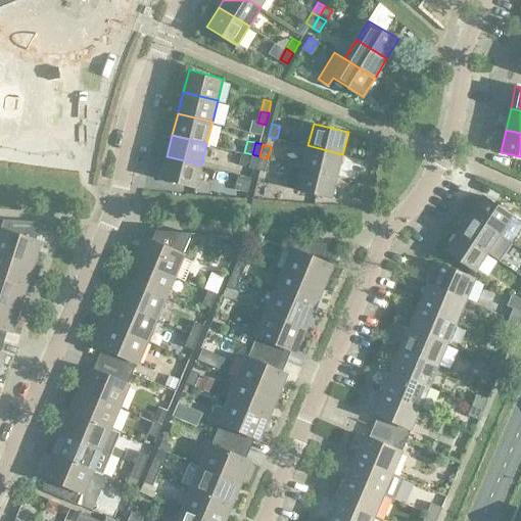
[(342,154),(308,145),(302,167),(337,176),(342,154)]
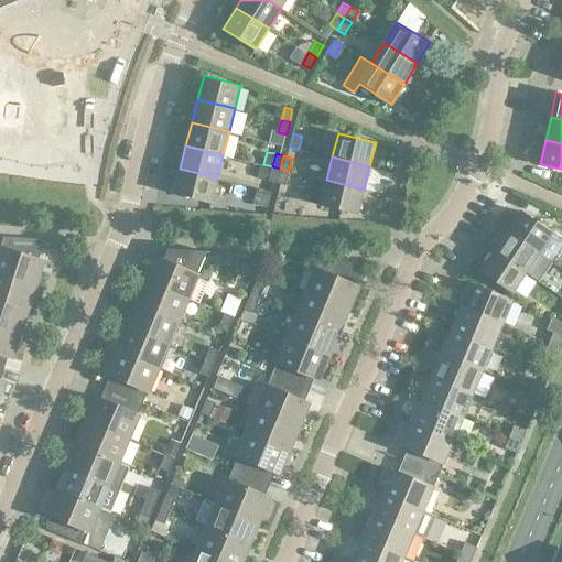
[(272,168),(261,164),(258,176),(269,179),(272,168)]
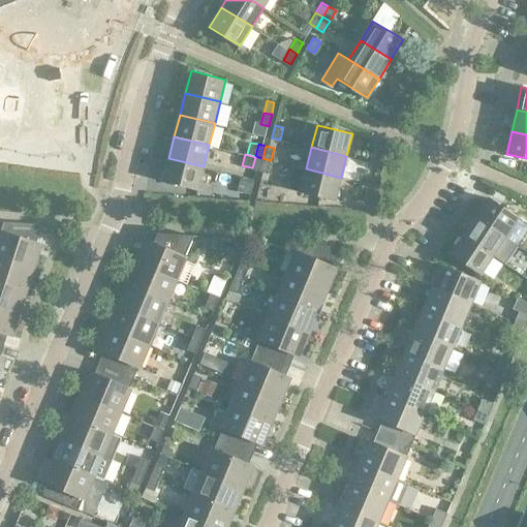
[(262,158),(255,156),(255,157),(252,167),(252,168),(260,171),(262,158)]
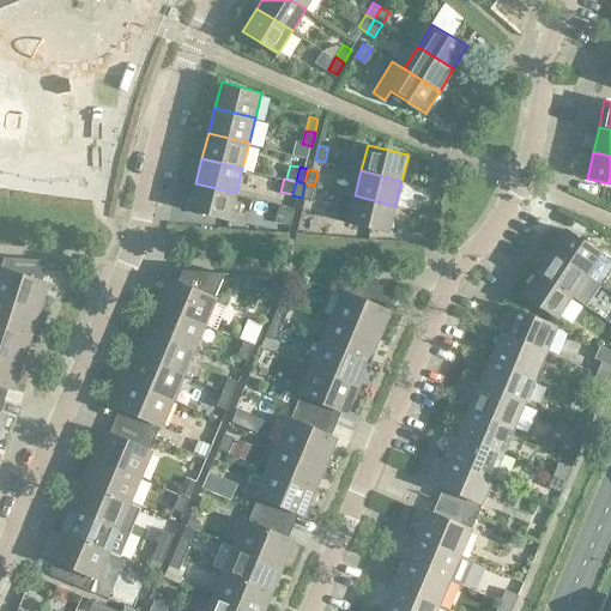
[(236,193),(195,183),(189,209),(230,219),(236,193)]
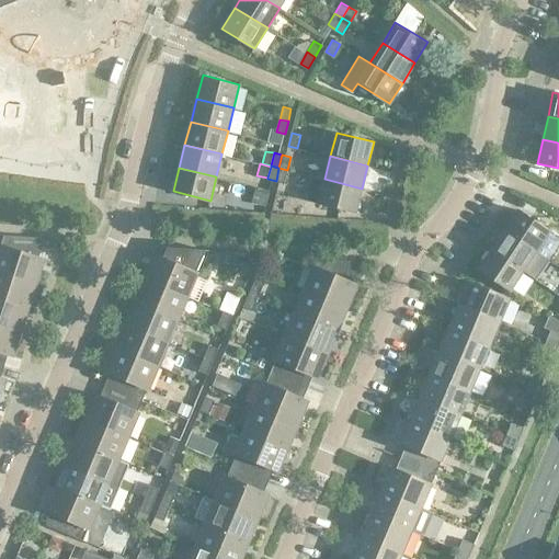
[(287,170),(278,168),(276,181),(284,183),(287,170)]
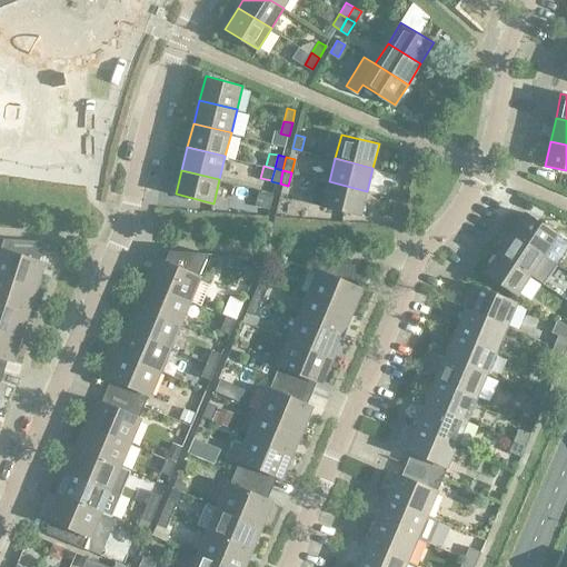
[(324,206),(361,215),(367,191),(329,181),(317,178),(312,195),(316,204),(324,206)]
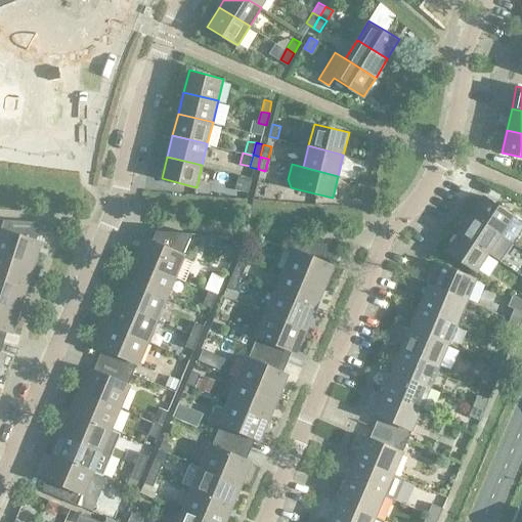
[(245,175),(242,187),(250,189),(253,177),(245,175)]
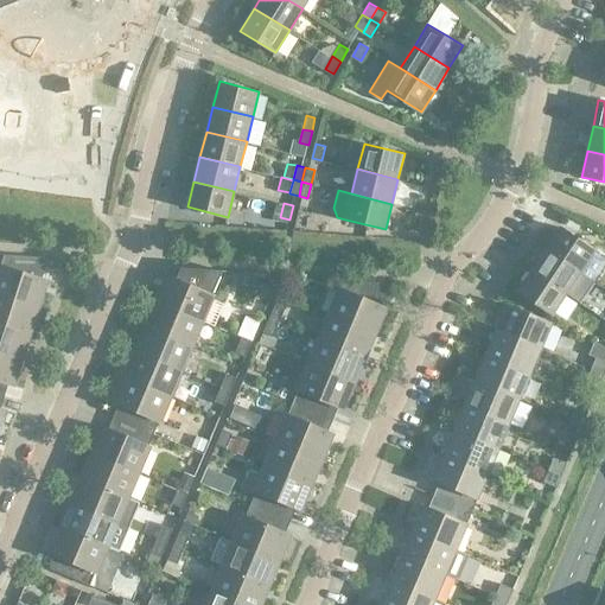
[(561,227),(546,248),(581,271),(596,249),(561,227)]
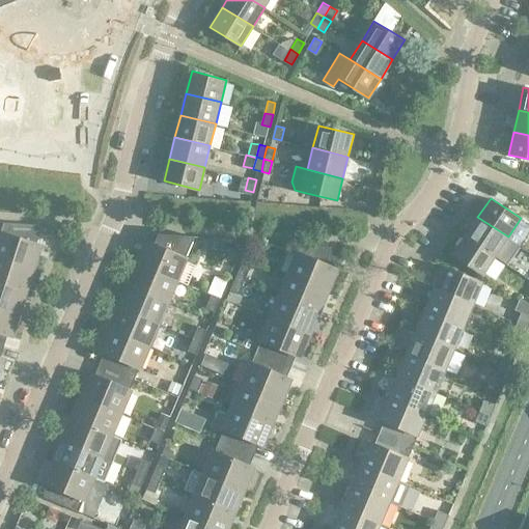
[(508,237),(477,217),(465,235),(496,255),(508,237)]
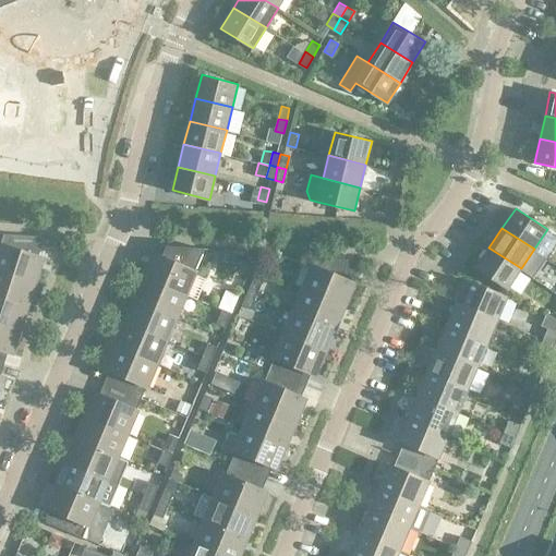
[(45,236),(4,233),(0,248),(0,269),(35,281),(43,256),(32,253),(36,237),(45,238),(45,236)]
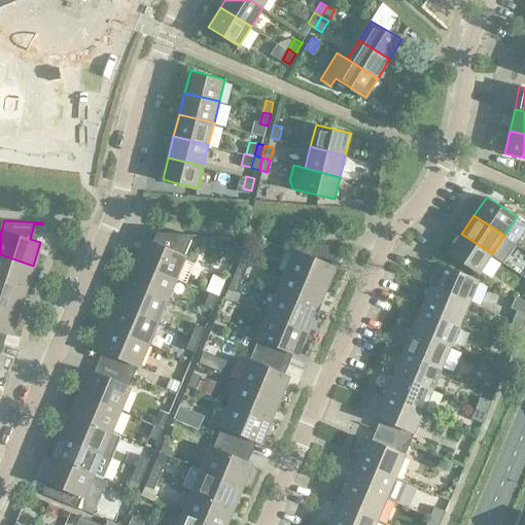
[(194,234),(162,232),(162,233),(158,243),(147,239),(137,261),(175,278),(194,234)]
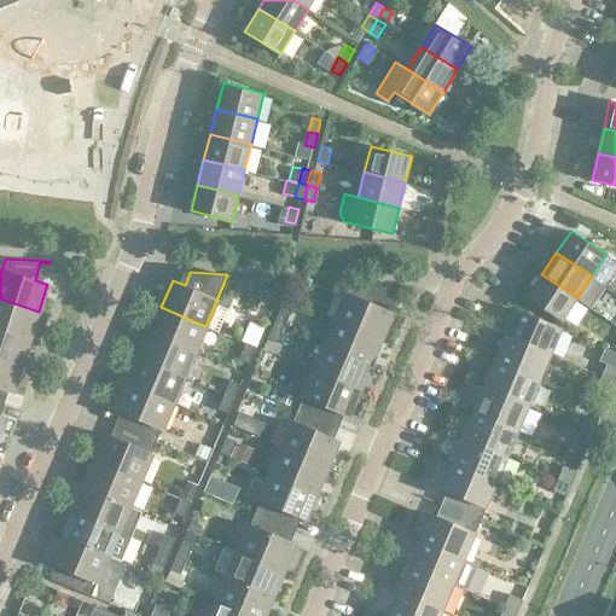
[(577,297),(541,274),(527,296),(562,320),(577,297)]
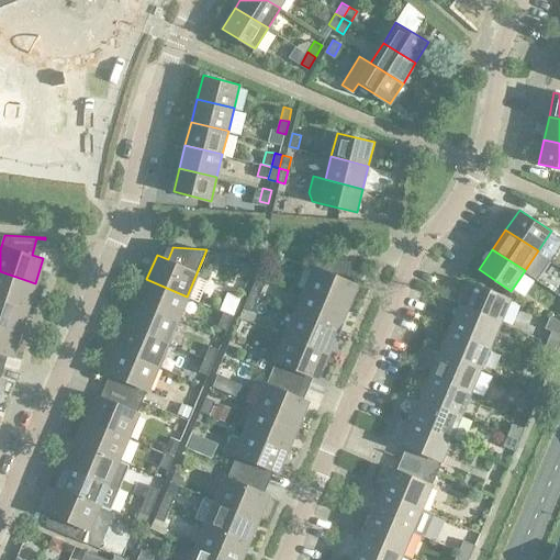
[(215,252),(214,261),(225,261),(225,252),(215,252)]
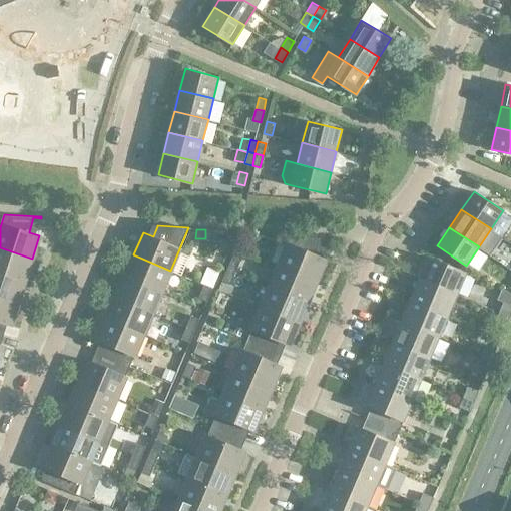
[(231,230),(206,229),(206,240),(230,242),(231,230)]
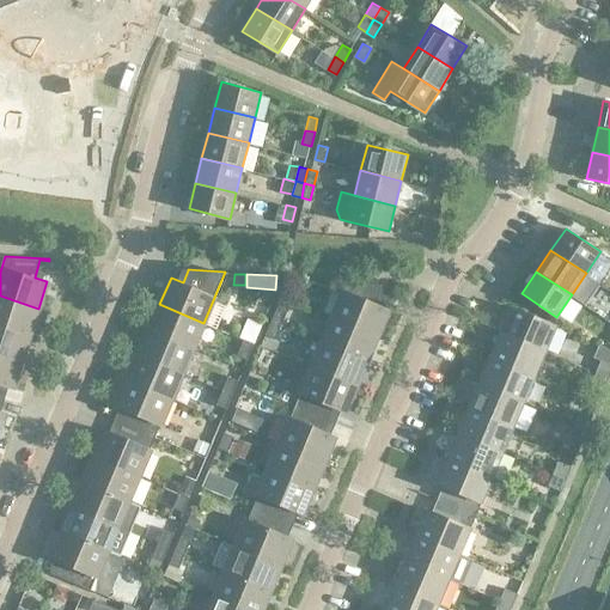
[(394,285),(348,281),(334,317),(378,335),(389,309),(378,304),(386,285),(394,286),(394,285)]
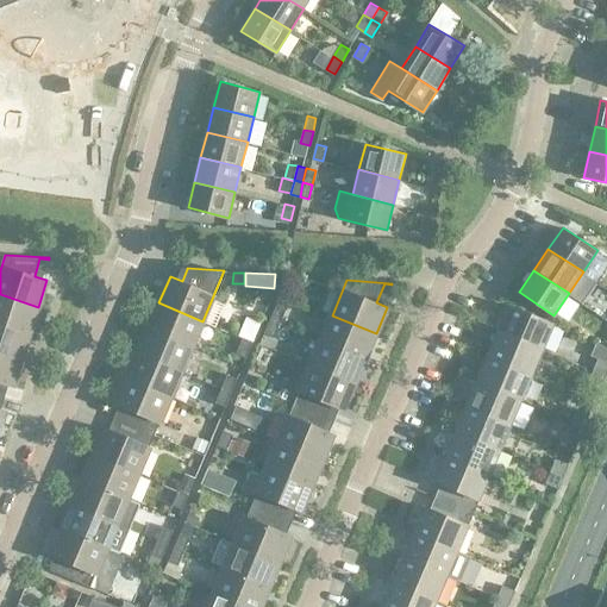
[(38,307),(0,294),(0,323),(30,332),(38,307)]
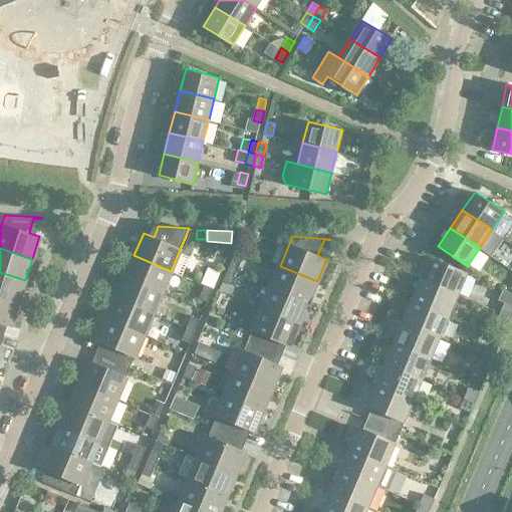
[(171,271),(134,255),(125,276),(162,292),(171,271)]
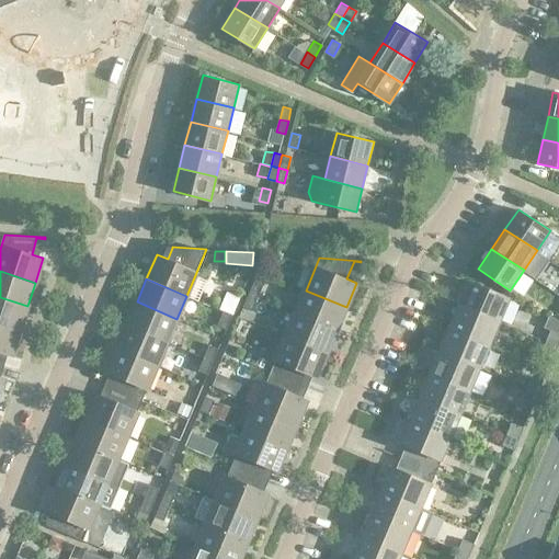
[(264,284),(254,281),(249,294),(259,297),(264,284)]
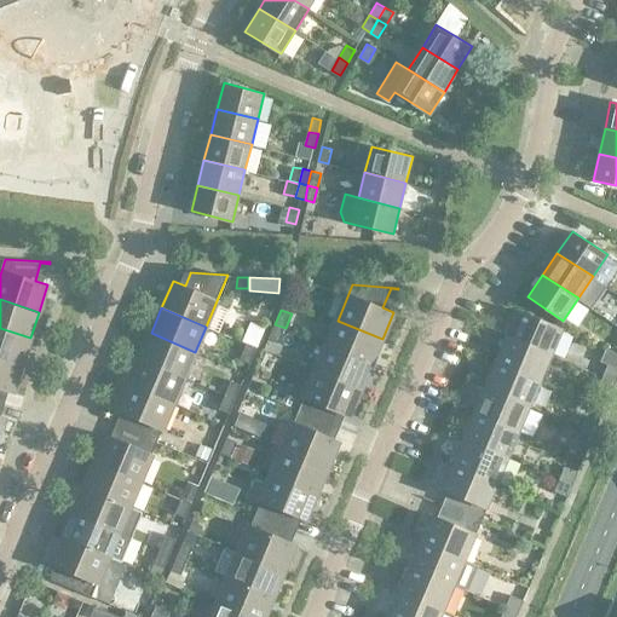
[(518,310),(507,335),(552,355),(563,329),(518,310)]
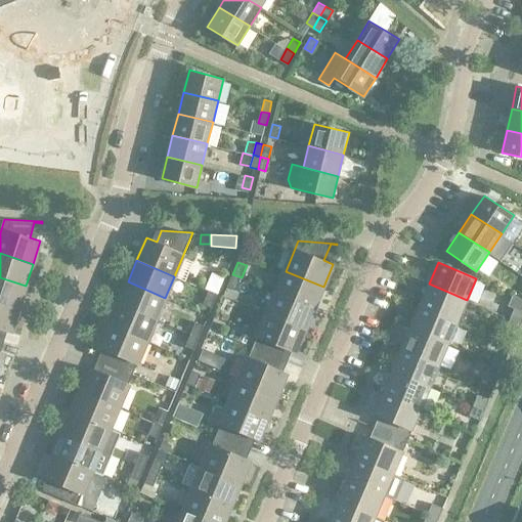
[(224,277),(212,271),(205,289),(218,294),(224,277)]
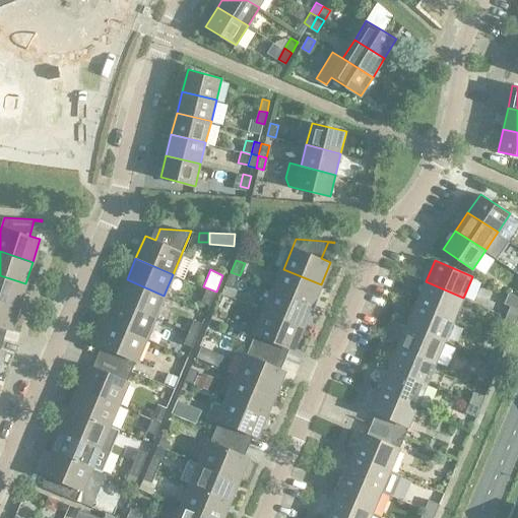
[(321,284),(283,269),(274,290),(312,306),(321,284)]
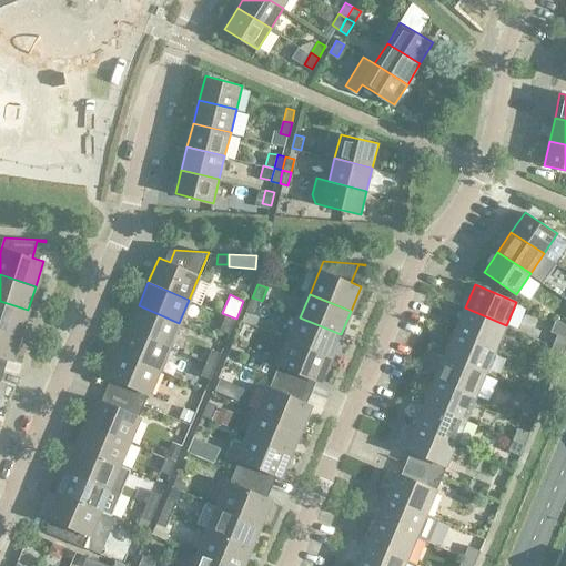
[(262,301),(252,297),(246,311),(256,314),(262,301)]
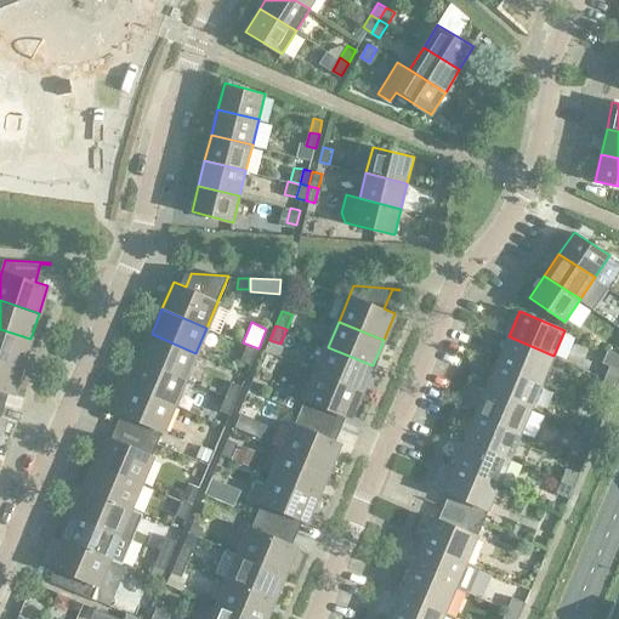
[(30,339),(0,329),(0,358),(22,365),(30,339)]
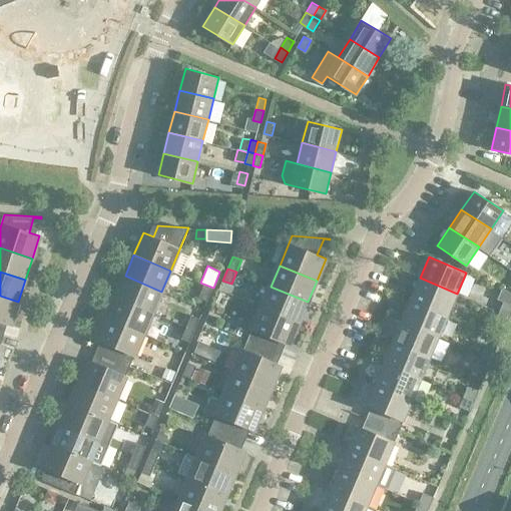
[(161,292),(125,276),(116,297),(152,312),(161,292)]
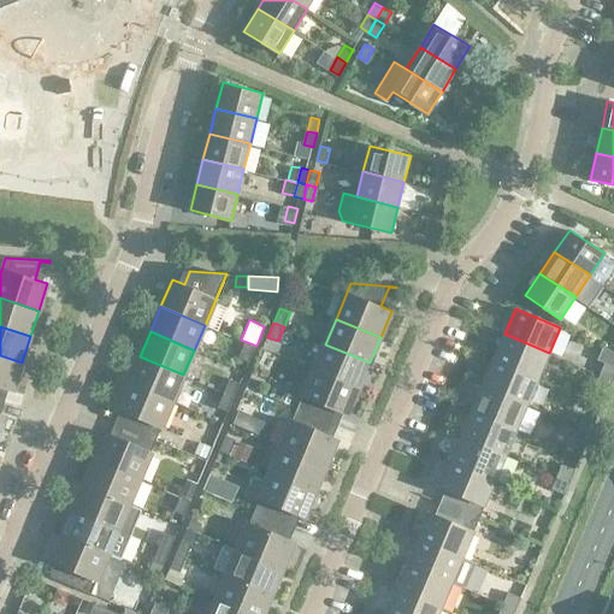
[(549,353),(505,334),(494,359),(538,378),(549,353)]
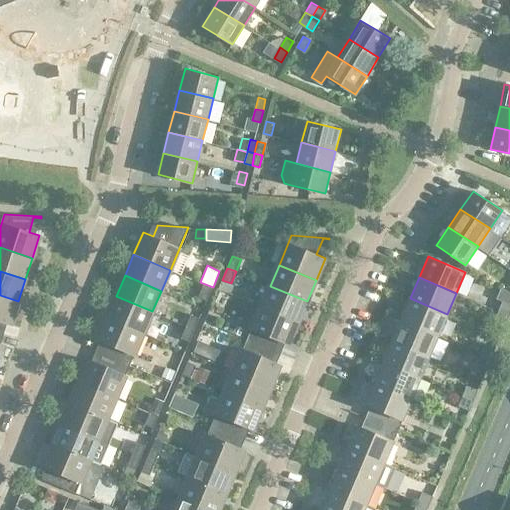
[(199,296),(207,300),(212,287),(204,284),(199,296)]
